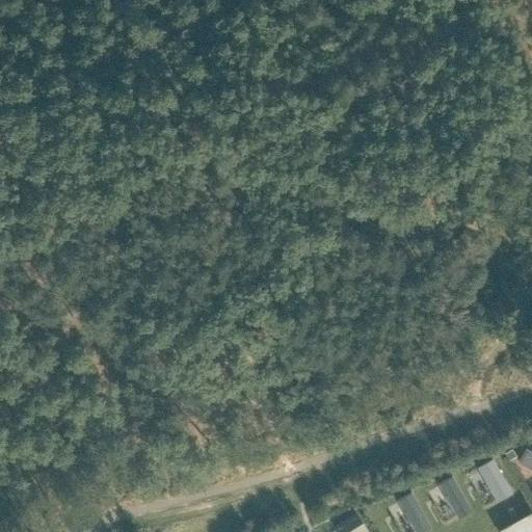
[(511,450),(504,454),(508,461),(515,457),(511,450)]
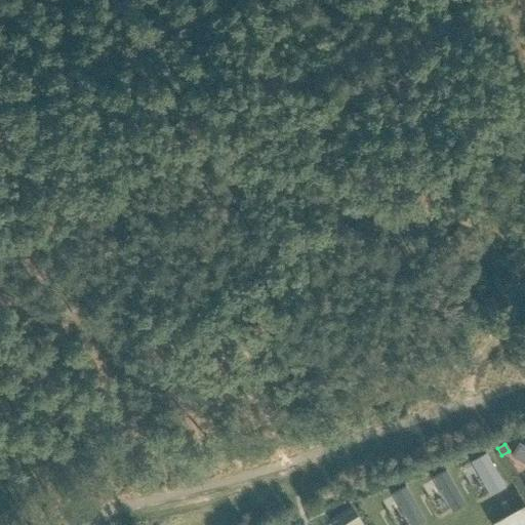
[(524,449),(519,446),(511,459),(524,468),(524,449)]
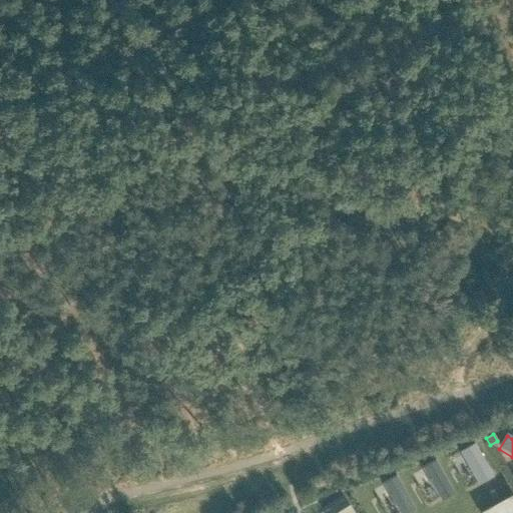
[(493,478),(474,445),(460,453),(479,486),(493,478)]
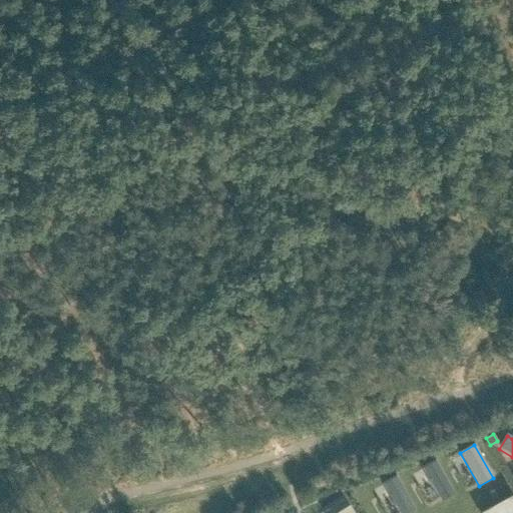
[(454,495),(436,462),(422,469),(441,503),(454,495)]
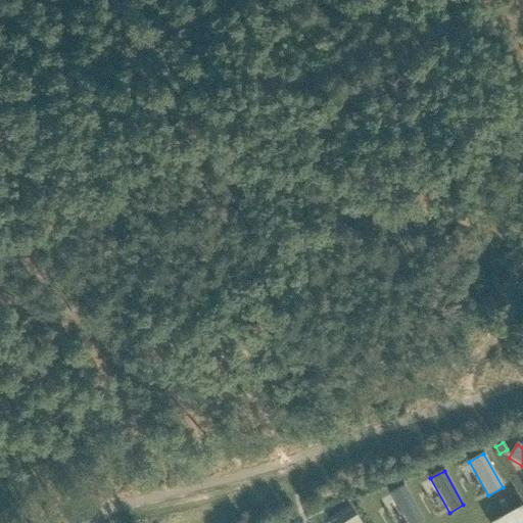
[(419,522),(423,521),(405,486),(390,494),(407,522),(419,522)]
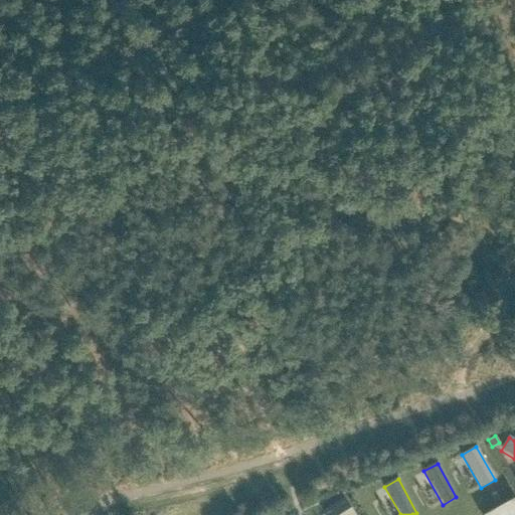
[(358,514),(350,495),(328,504),(333,514),(358,514)]
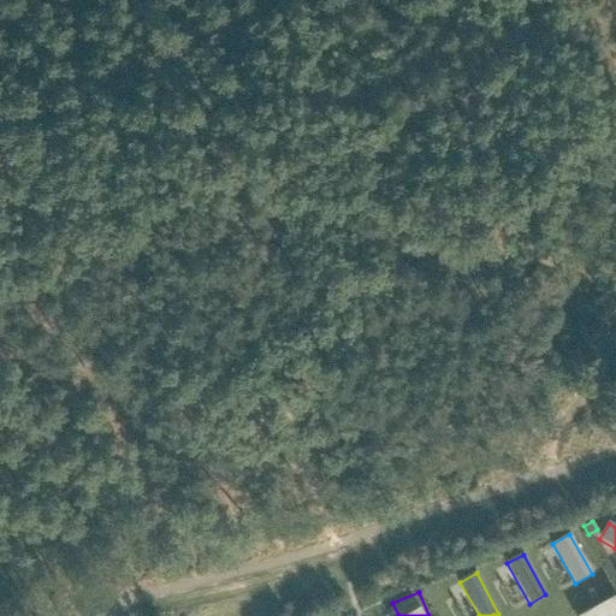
[(615,615),(615,596),(581,615),(615,615)]
